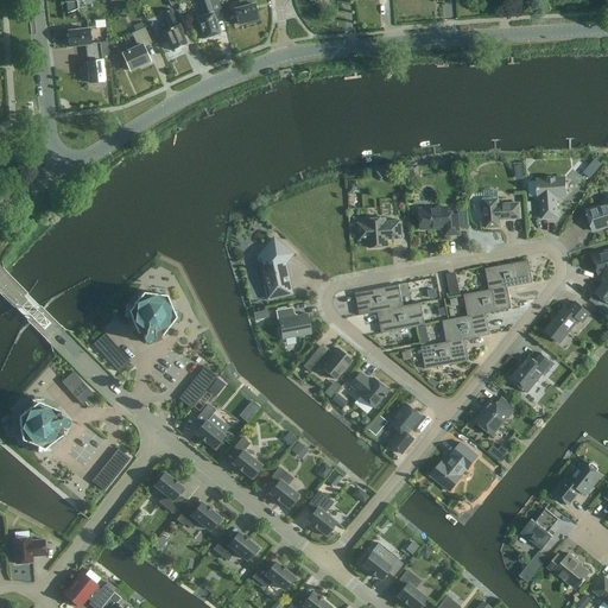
[(64,0),(65,2),(67,2),(68,14),(78,10),(78,1),(87,0),(64,0)]
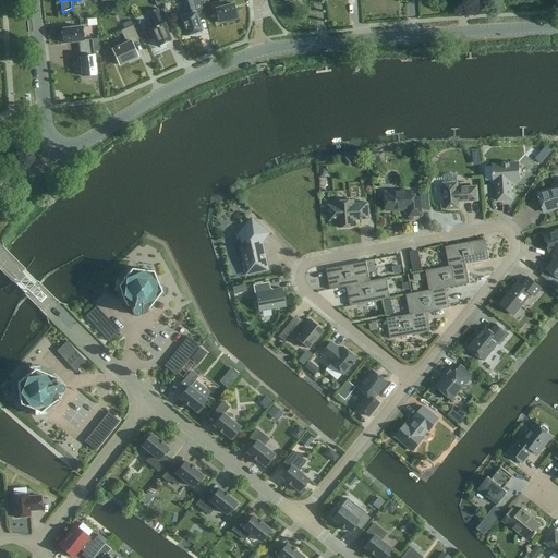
[(183,0),(189,14),(182,17),(185,28),(183,28),(185,35),(187,34),(187,36),(202,32),(195,12),(204,10),(202,3),(201,0),(183,0)]
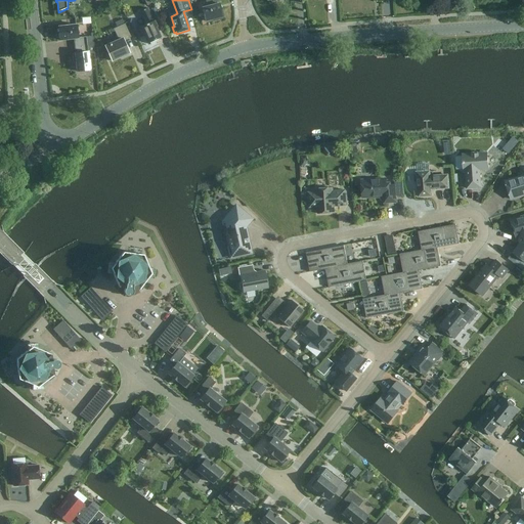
[(220,4),(218,4),(216,0),(209,0),(206,1),(208,7),(203,8),(206,22),(223,17),(220,4)]
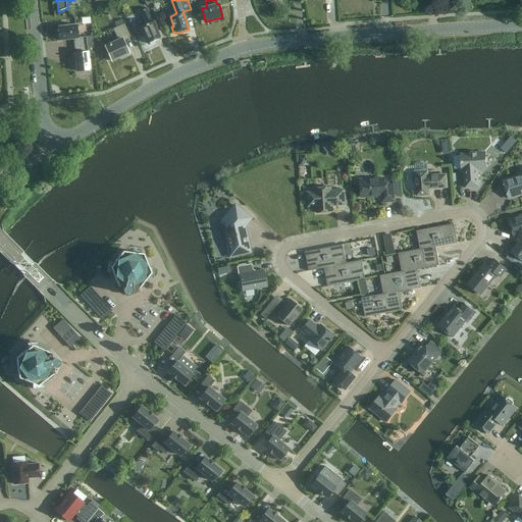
[(154,21),(148,8),(140,12),(146,24),(141,28),(148,44),(150,43),(151,45),(160,41),(159,39),(161,38),(156,28),(157,28),(154,21)]
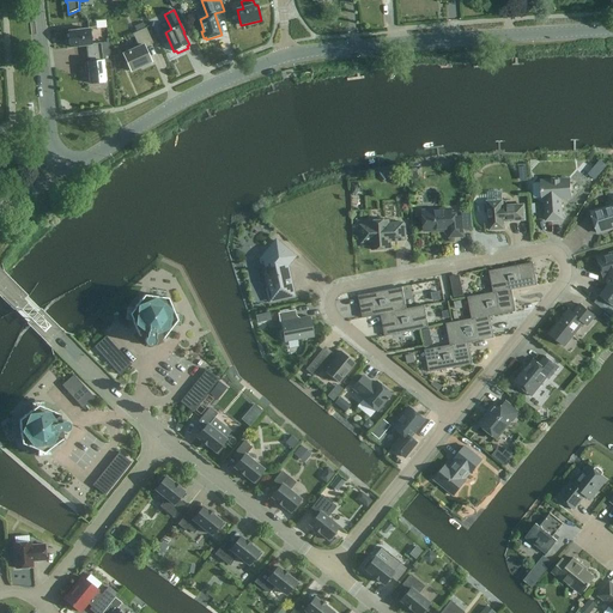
[(143,66),(144,68),(151,65),(151,62),(152,62),(145,47),(153,43),(146,28),(133,34),(139,48),(123,55),(131,72),(143,66)]
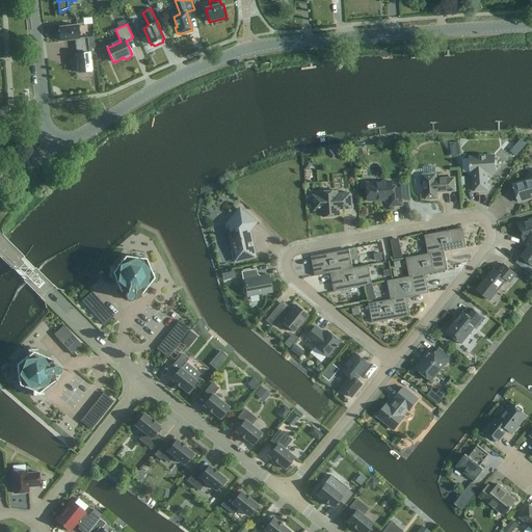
[(80,38),(78,25),(59,27),(61,41),(76,38),(76,41),(77,47),(89,46),(89,45),(96,44),(95,36),(80,38)]
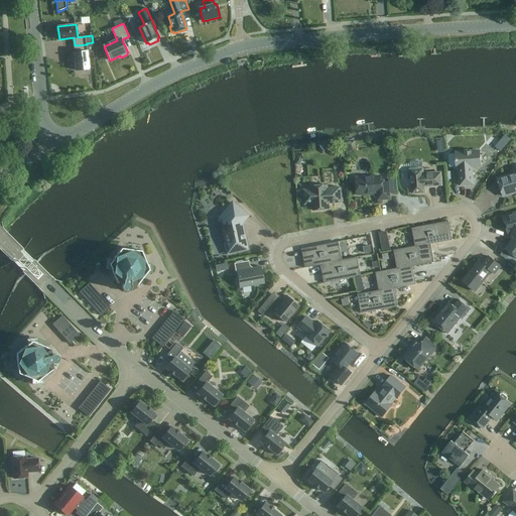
[(88,51),(93,50),(93,42),(87,43),(87,44),(75,45),(75,50),(76,50),(76,52),(72,52),(73,61),(76,60),(77,71),(90,69),(88,51)]
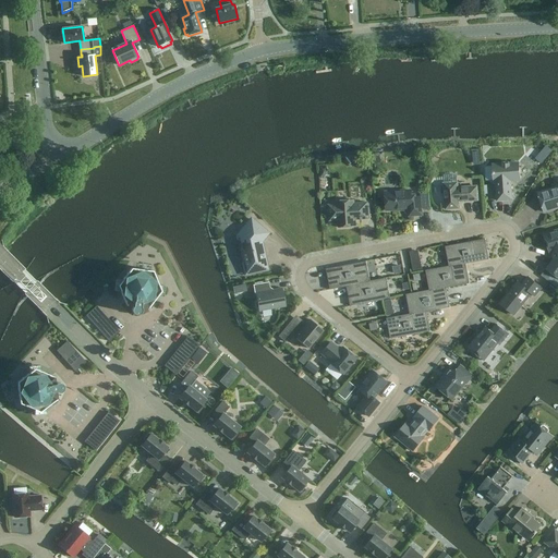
[(552,144),(541,157),(546,162),(557,149),(552,144)]
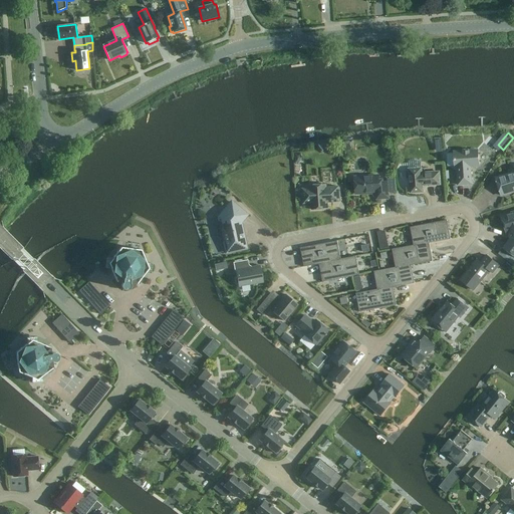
[(470,167),(479,166),(478,151),(454,153),(454,155),(447,156),(448,167),(455,167),(455,168),(457,168),(458,185),(472,185),(471,169),(470,169),(470,167)]
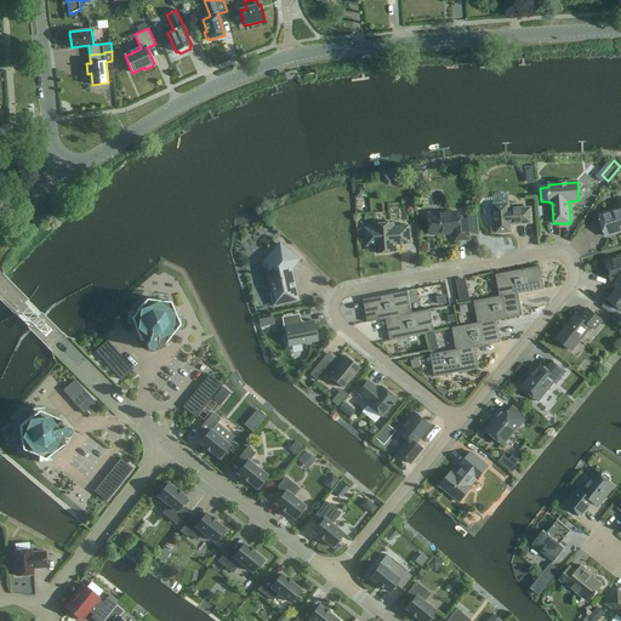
[(531,208),(510,210),(510,204),(494,205),(494,208),(493,208),(491,209),(491,215),(493,216),(495,216),(496,233),(511,232),(511,224),(531,223),(531,208)]
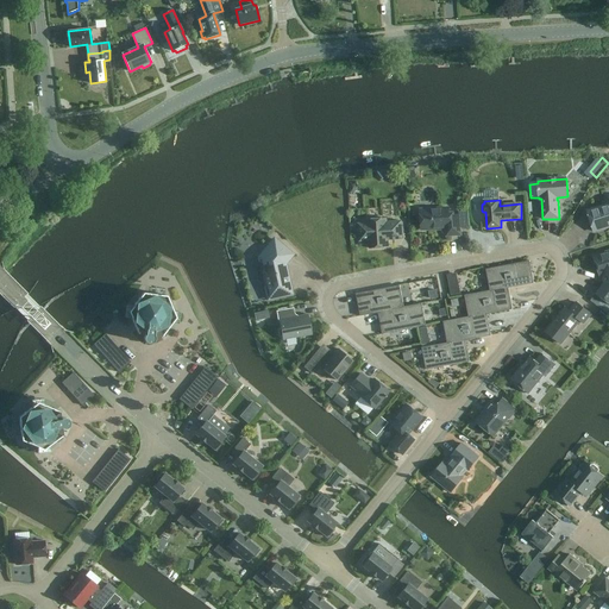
[(608,203),(588,211),(594,232),(608,226),(608,203)]
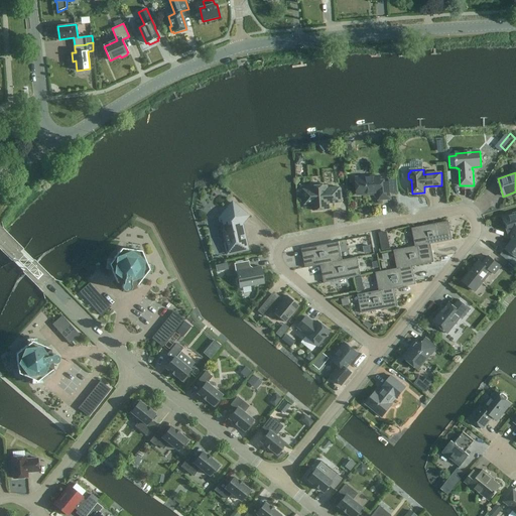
[(381,183),(381,176),(356,178),(357,196),(373,194),(373,195),(378,195),(379,200),(390,200),(389,182),(381,183)]
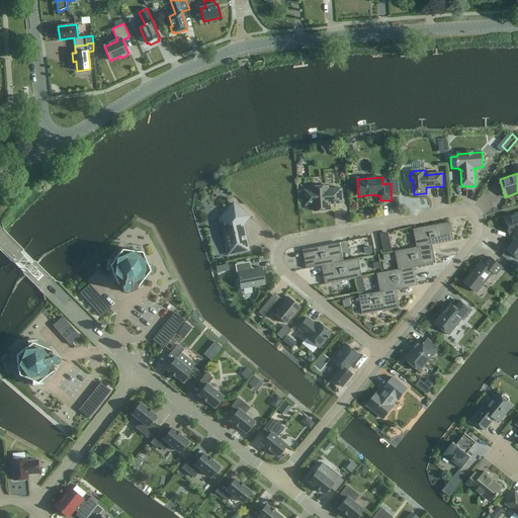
[(329,189),(329,186),(313,187),(313,189),(305,190),(306,206),(314,205),(315,211),(331,210),(330,203),(334,203),(334,204),(342,203),(341,188),(329,189)]
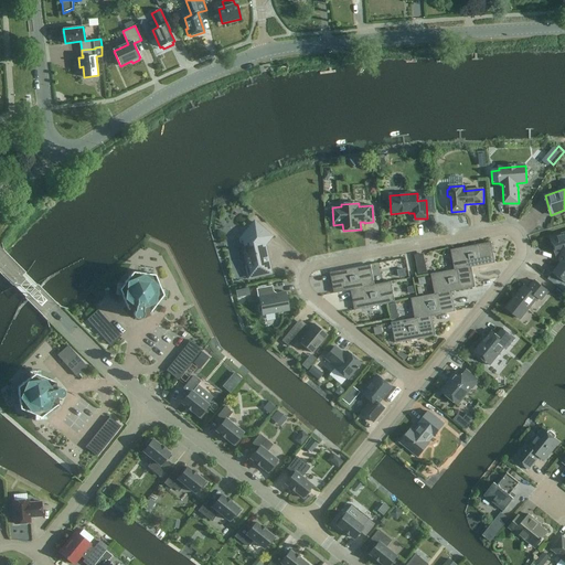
[(246,265),(249,278),(270,273),(266,252),(264,251),(263,247),(272,236),(255,222),(241,240),(242,244),(238,248),(242,263),(246,265)]
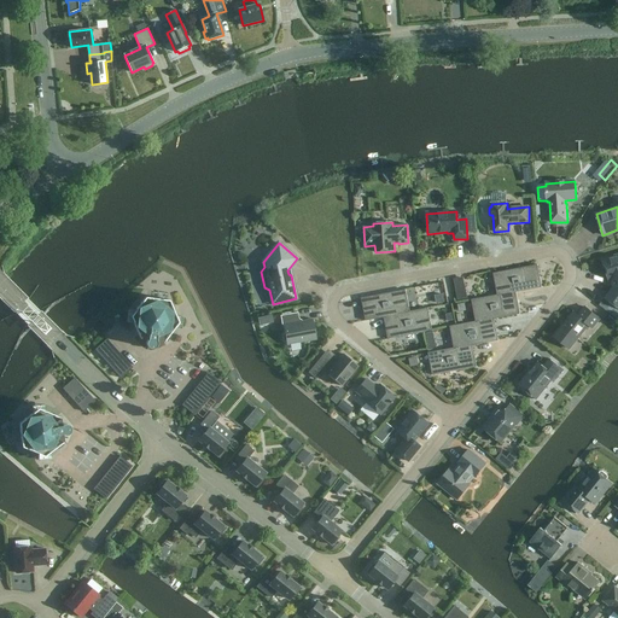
[(617,255),(602,260),(607,274),(610,273),(613,287),(606,298),(617,307),(617,255)]
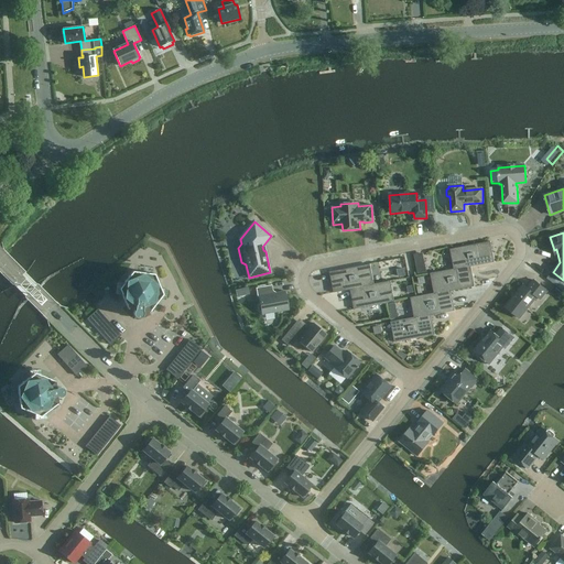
[(472,267),(495,262),(490,242),(451,250),(454,270),(472,267)]
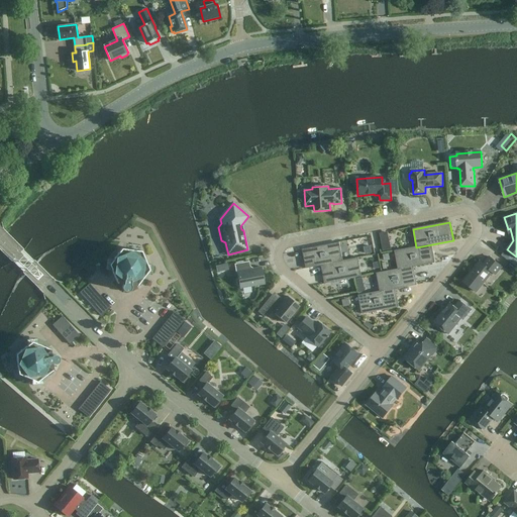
[(343,262),(343,261),(339,242),(303,249),(306,269),(321,266),(343,262)]
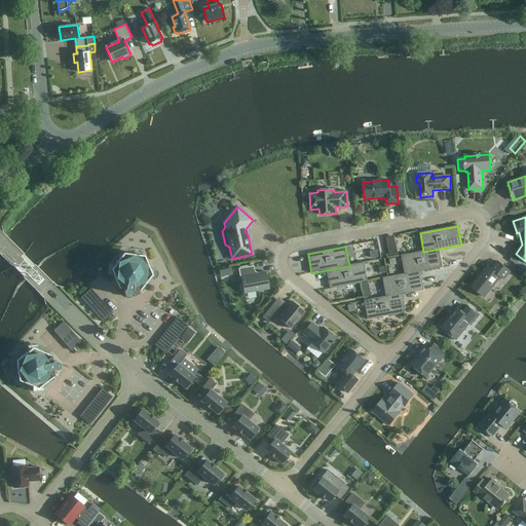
[(443,267),(440,249),(423,252),(402,256),(405,273),(405,274),(421,271),(443,267)]
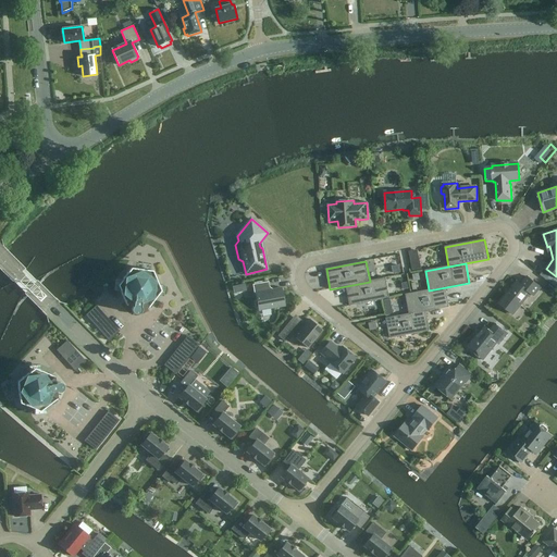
[(148,308),(152,302),(158,296),(159,285),(152,271),(132,268),(122,281),(121,292),(126,306),(133,307),(132,309),(133,311),(134,313),(136,314),(139,314),(140,312),(141,310),(141,307),(148,308)]
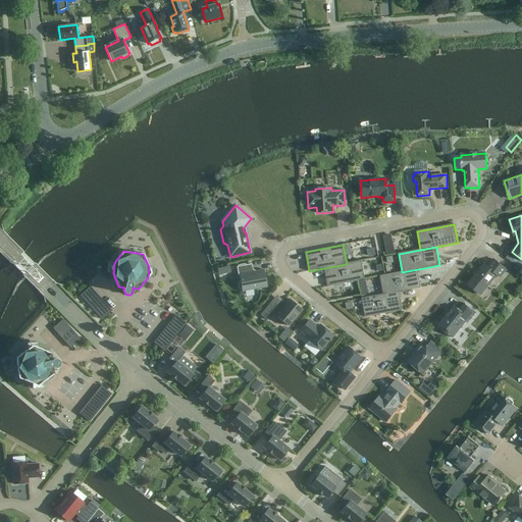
[(507,269),(494,259),(488,267),(484,264),(468,284),(481,295),(498,274),(501,277),(507,269)]
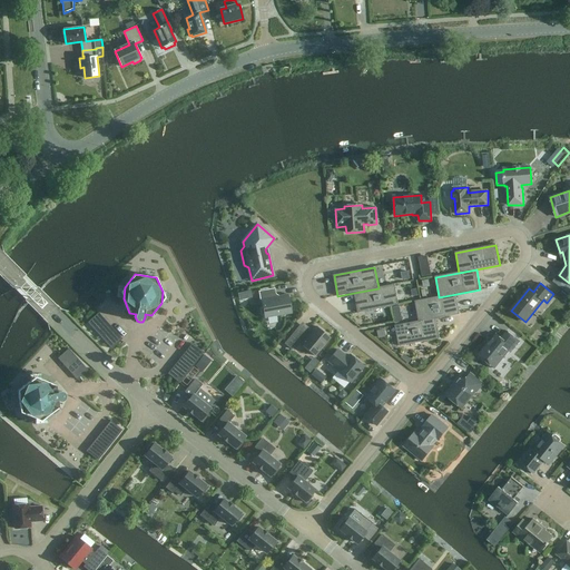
[(359,313),(399,305),(395,284),(379,287),(379,288),(354,293),(359,313)]
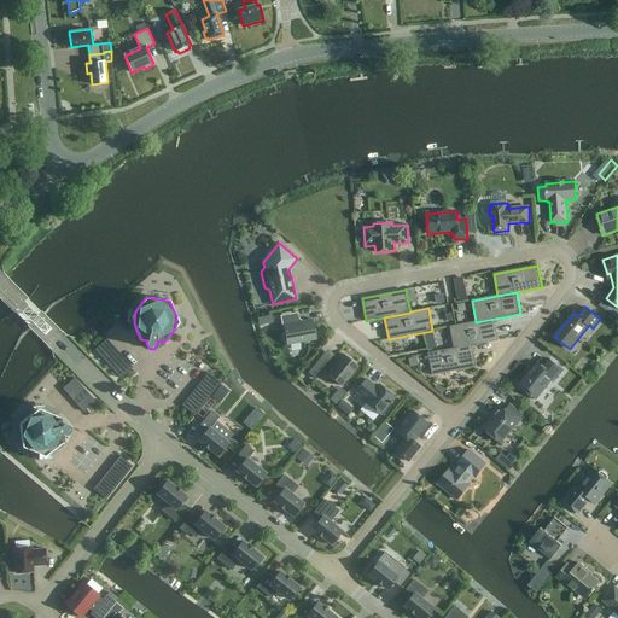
[(313,320),(302,322),(299,320),(298,313),(280,316),(283,326),(284,326),(287,344),(316,339),(313,320)]
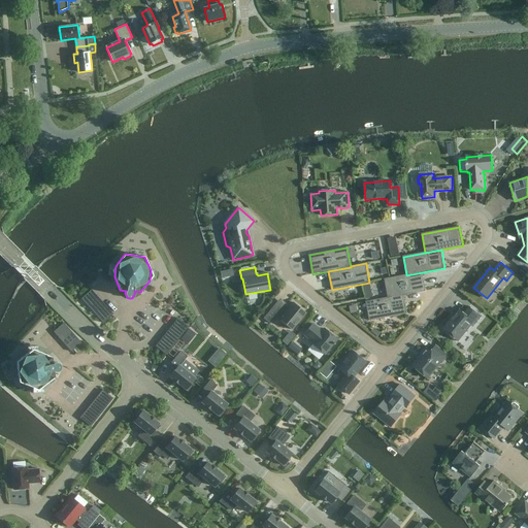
[(515,273),(526,282),(527,278),(527,275),(519,268),(515,273)]
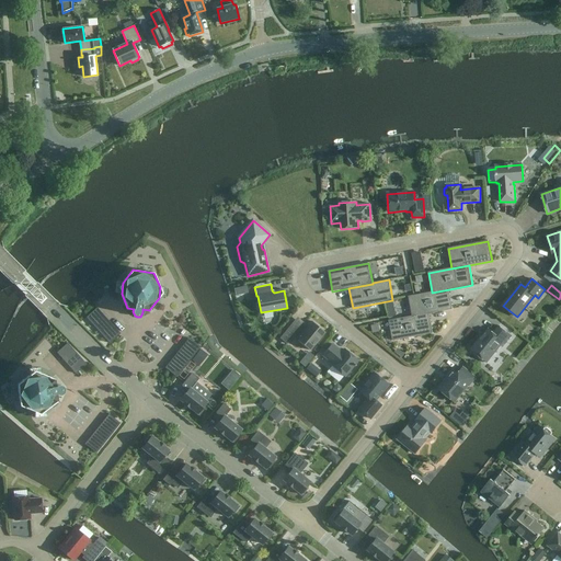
[(453,309),(449,289),(432,293),(432,292),(409,296),(412,316),(412,317),(430,313),(453,309)]
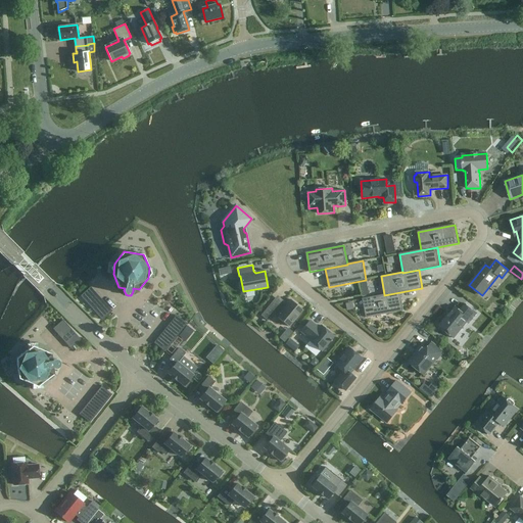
[(360,282),(363,295),(369,293),(367,281),(360,282)]
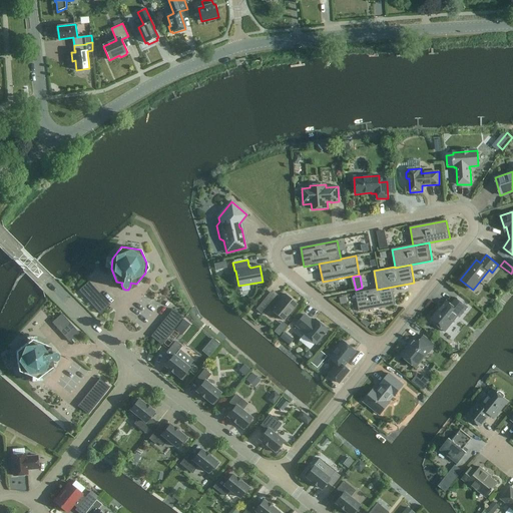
[(85,298),(95,289),(89,282),(79,291),(85,298)]
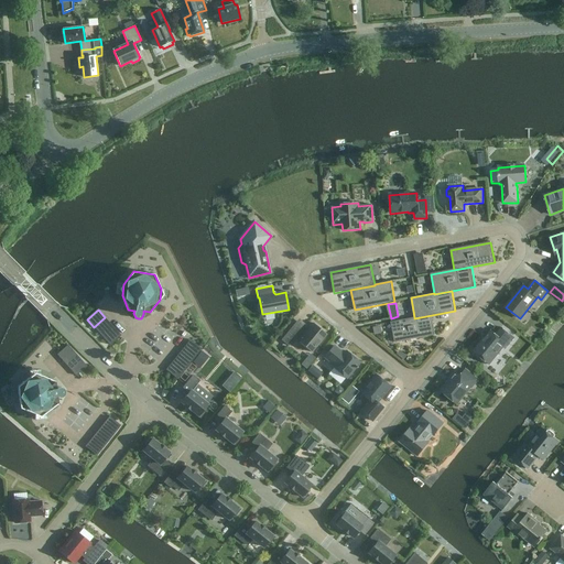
[(435,335),(432,315),(414,318),(414,317),(391,322),(394,343),(435,335)]
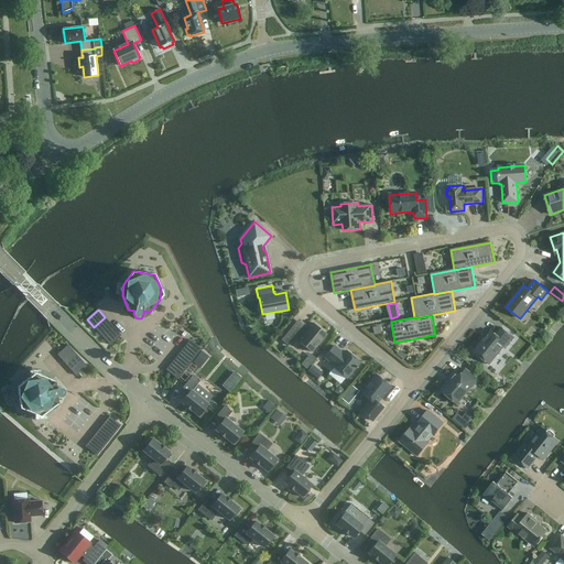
[(99,333),(109,323),(105,317),(94,327),(99,333)]
